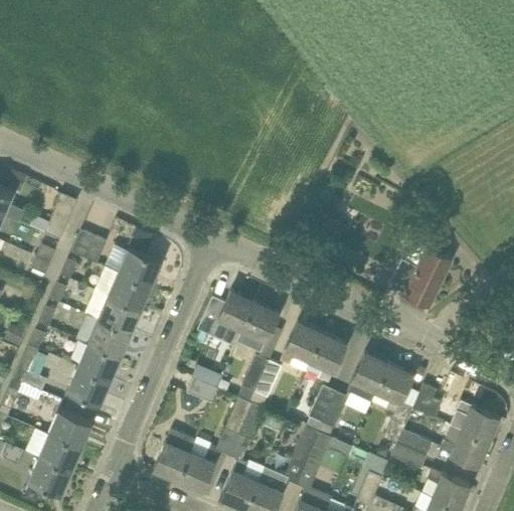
[(0,212),(19,221),(23,210),(8,203),(14,190),(0,183),(0,212)]
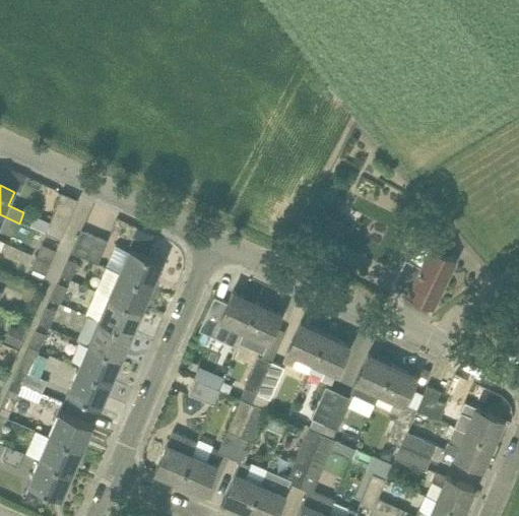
[(45,235),(60,242),(71,218),(55,211),(45,235)]
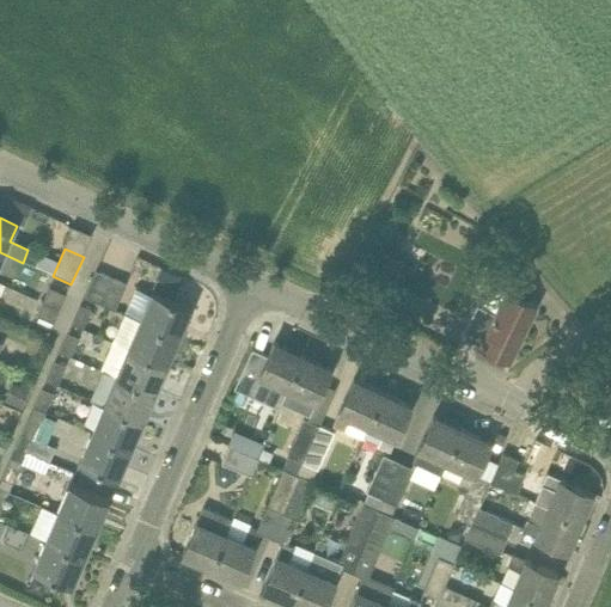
[(0,264),(4,256),(22,263),(23,263),(0,252),(0,264)]
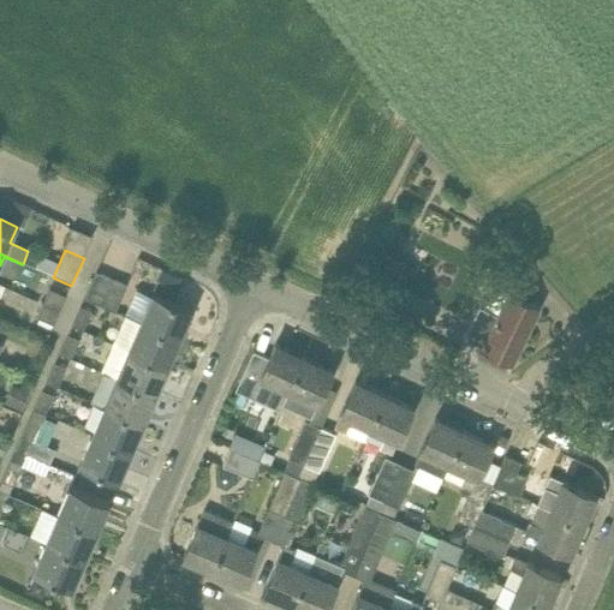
[(511,364),(517,353),(538,309),(530,304),(538,287),(504,270),(495,288),(510,295),(483,350),(511,364)]
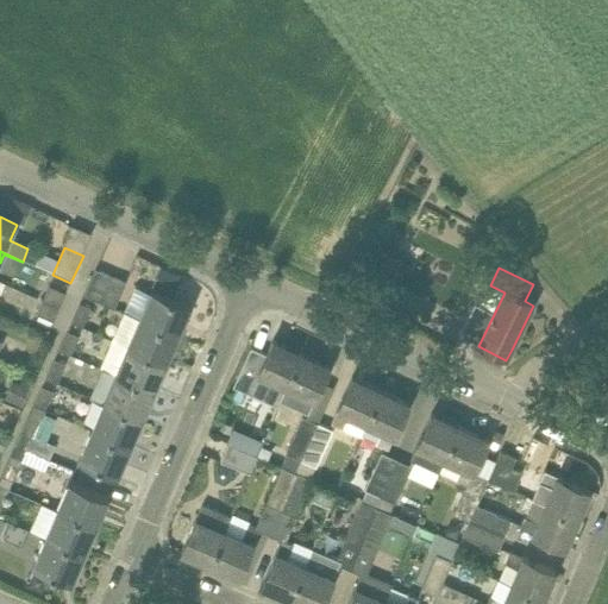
[(160,270),(151,289),(173,299),(180,278),(160,270)]
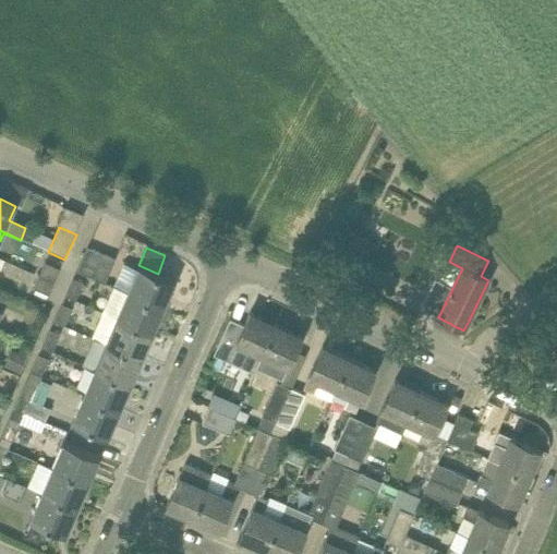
[(87,249),(79,269),(76,274),(92,279),(101,255),(87,249)]
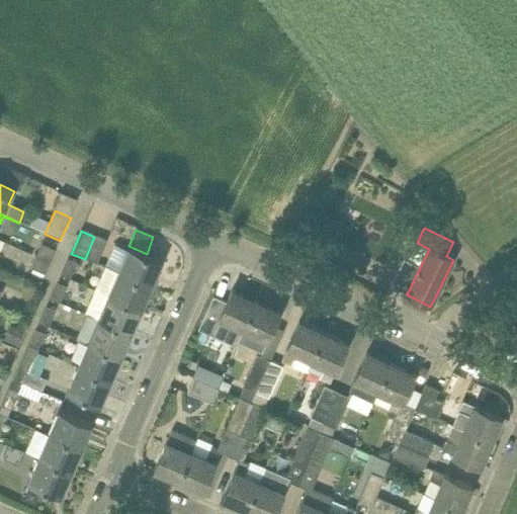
[(35,258),(50,264),(56,252),(41,246),(35,258)]
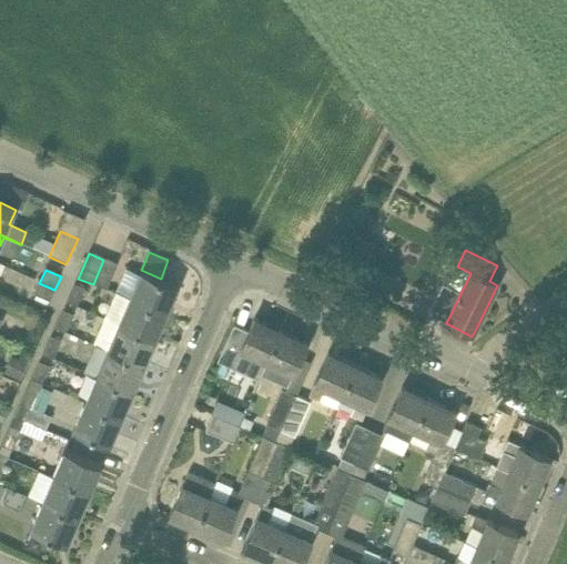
[(130,300),(157,311),(166,315),(179,289),(141,273),(130,300)]
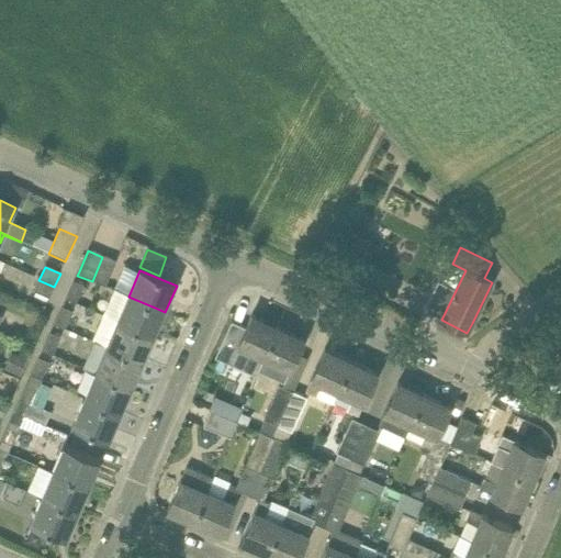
[(48,300),(54,287),(38,280),(33,293),(48,300)]
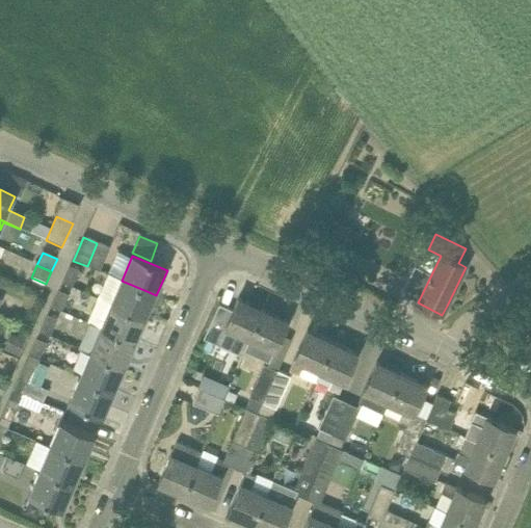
[(61,285),(72,289),(79,272),(69,268),(61,285)]
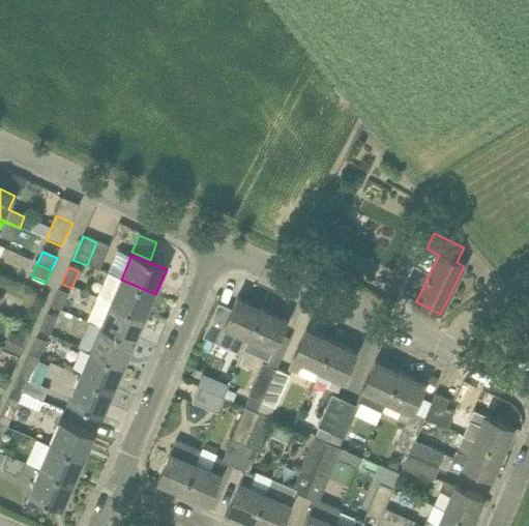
[(111,303),(145,319),(155,294),(146,290),(121,280),(111,303)]
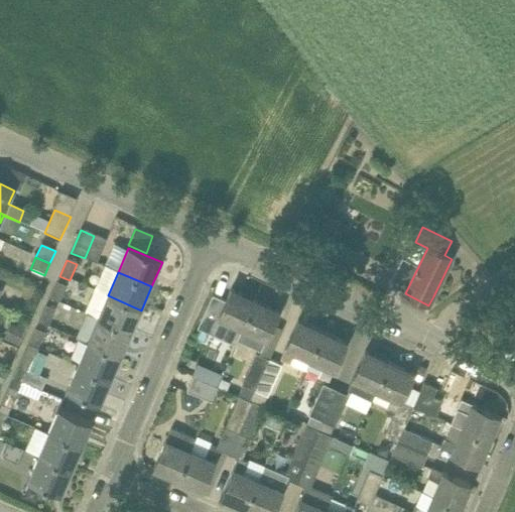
[(56,283),(48,299),(58,303),(66,287),(56,283)]
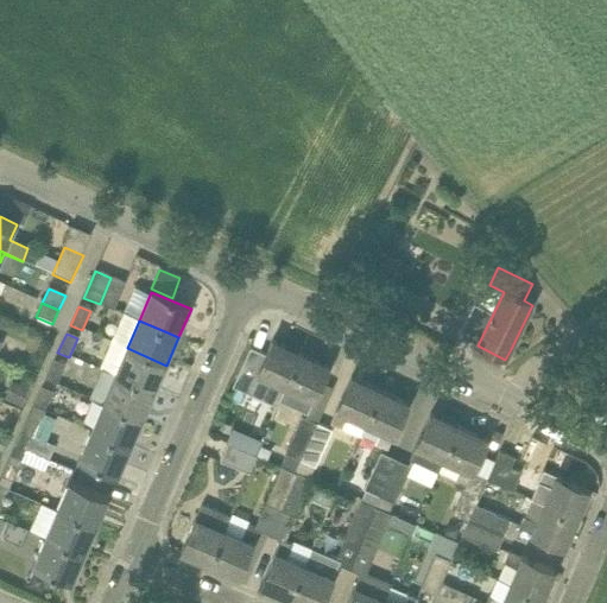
[(272,343),(266,355),(251,348),(233,387),(277,408),(279,401),(301,356),(272,343)]
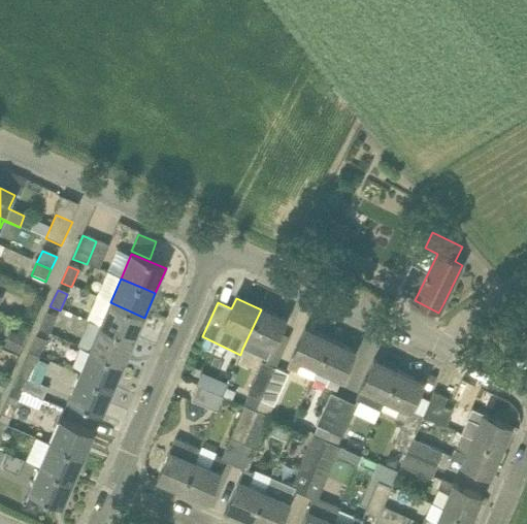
[(134,341),(144,318),(110,302),(100,327),(134,341)]
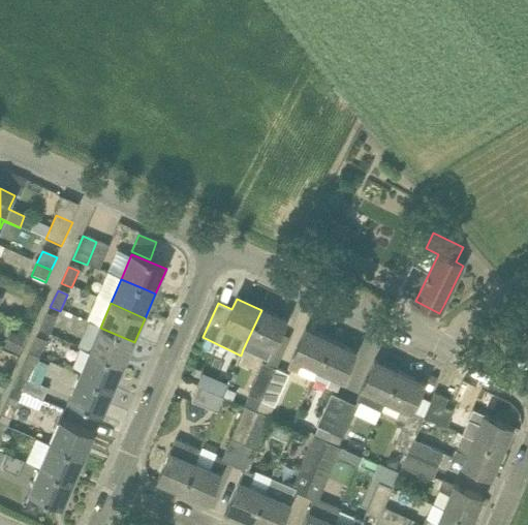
[(243,349),(258,357),(269,361),(286,321),(261,310),(243,349)]
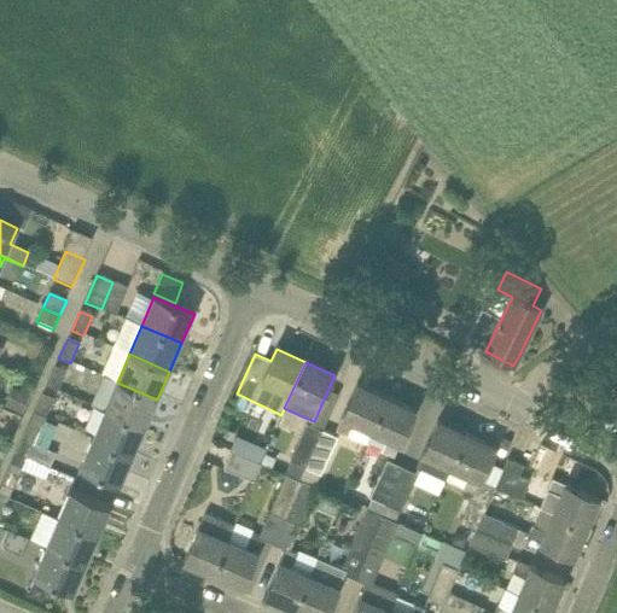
[(54,367),(46,386),(57,391),(65,372),(54,367)]
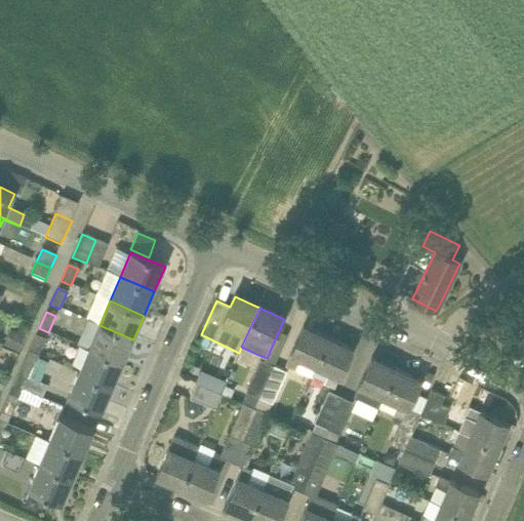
[(80,346),(123,364),(133,339),(99,325),(90,321),(80,346)]
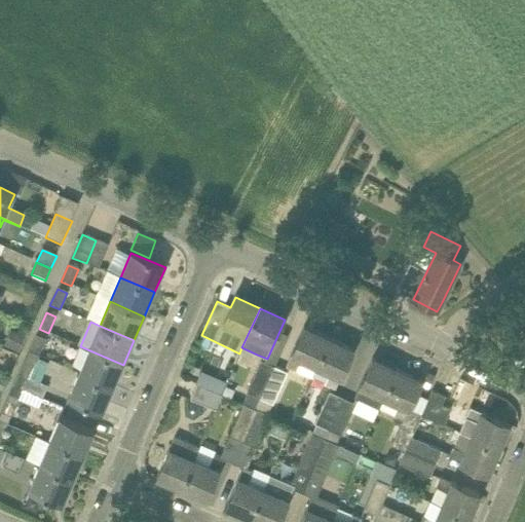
[(303,328),(286,368),(310,378),(313,371),(329,340),(303,328)]
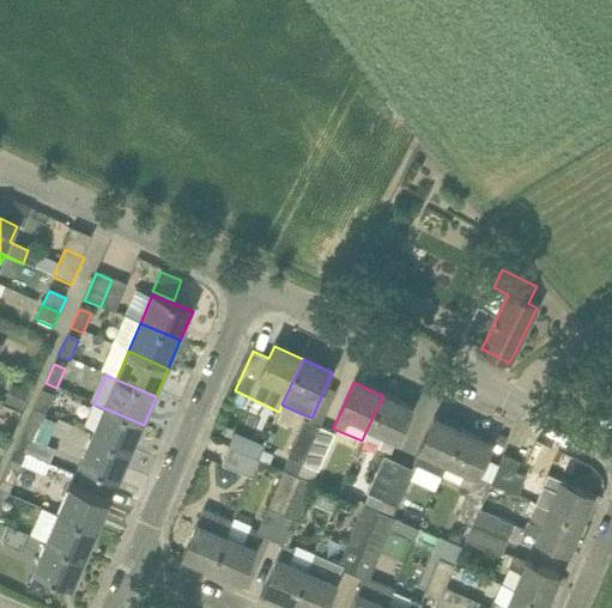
[(12,387),(4,405),(20,412),(29,394),(12,387)]
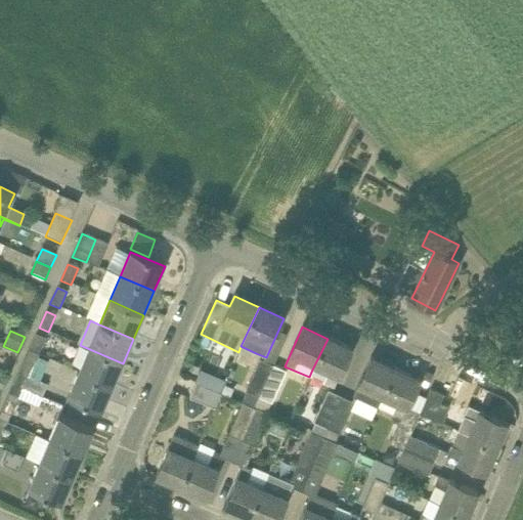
[(36,335),(29,351),(38,355),(45,340),(36,335)]
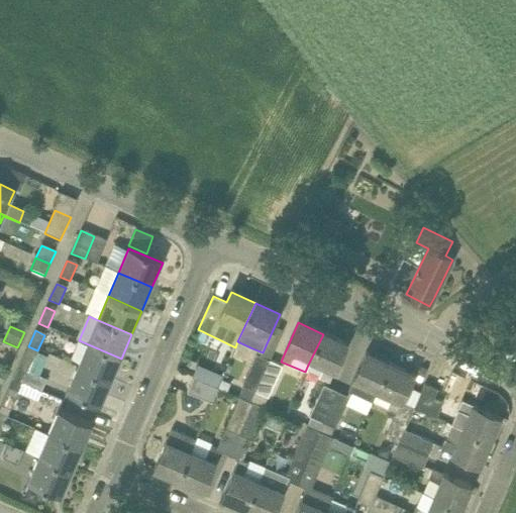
[(323,334),(308,365),(322,372),(319,380),(329,385),(347,345),(323,334)]
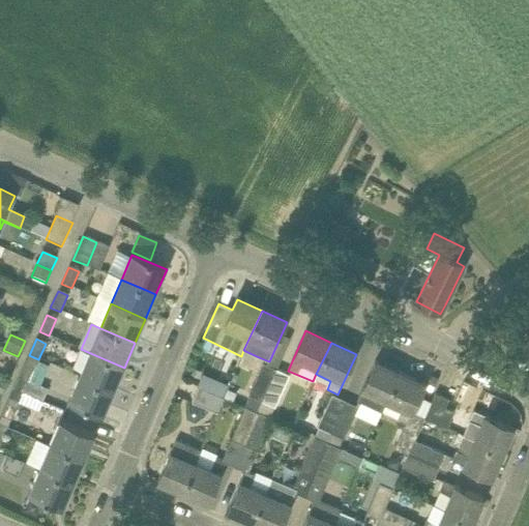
[(80,377),(114,391),(124,368),(81,349),(80,350),(89,353),(80,377)]
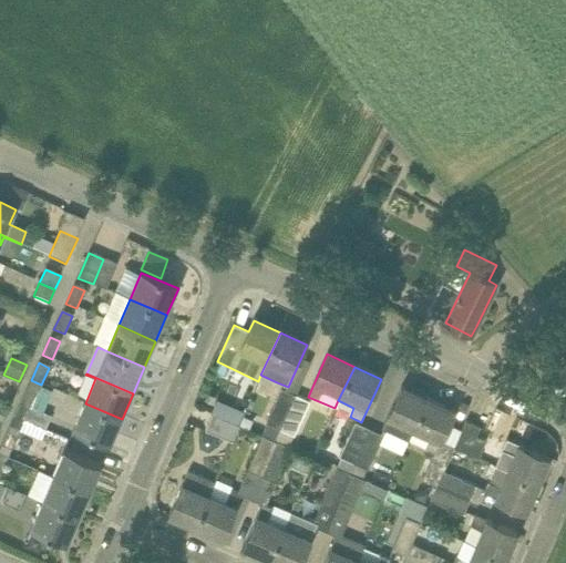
[(30,409),(41,385),(31,380),(14,417),(24,421),(45,430),(50,419),(30,409)]
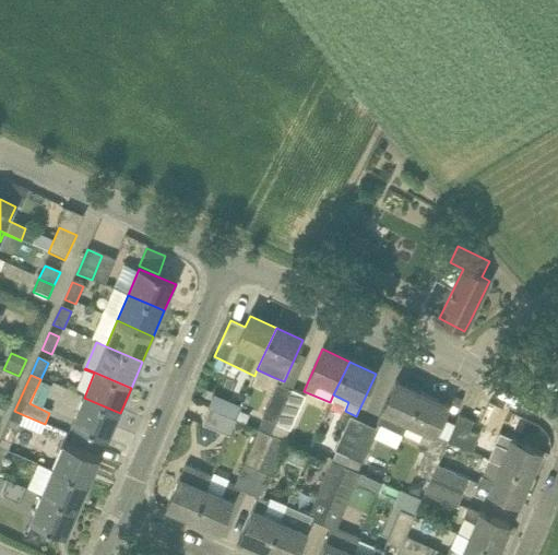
[(395,382),(376,425),(403,437),(407,426),(422,394),(395,382)]
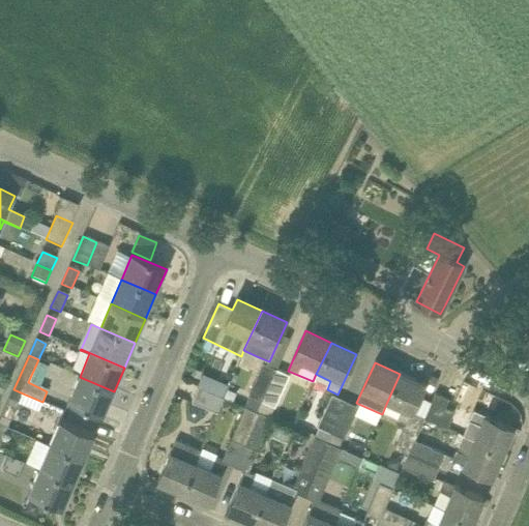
[(250,398),(244,408),(259,414),(277,371),(263,364),(247,397),(250,398)]
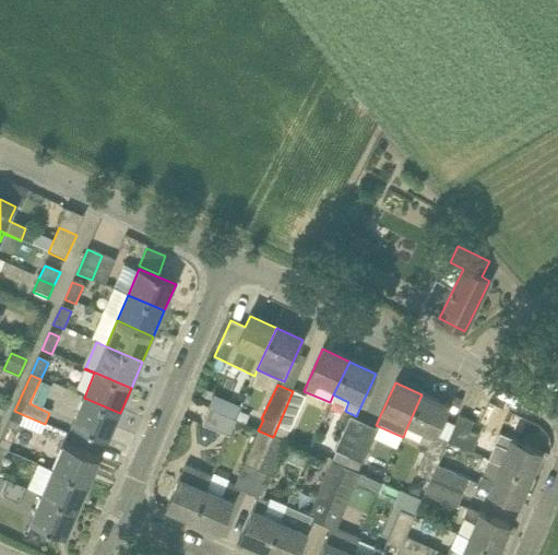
[(273,437),(284,443),(289,432),(288,432),(305,398),(293,391),(273,437)]
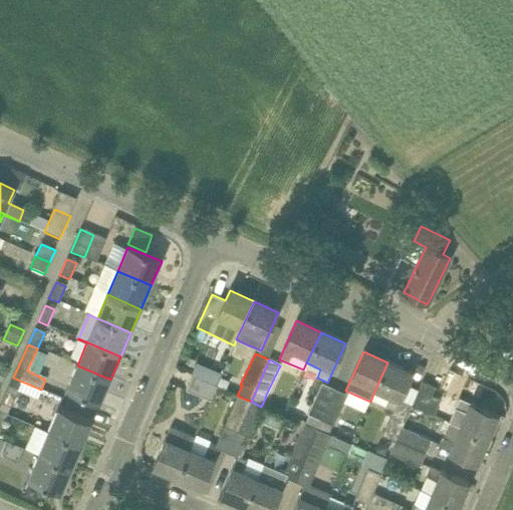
[(388,362),(374,392),(389,398),(385,408),(393,412),(382,436),(396,441),(402,429),(410,412),(398,407),(413,373),(388,362)]
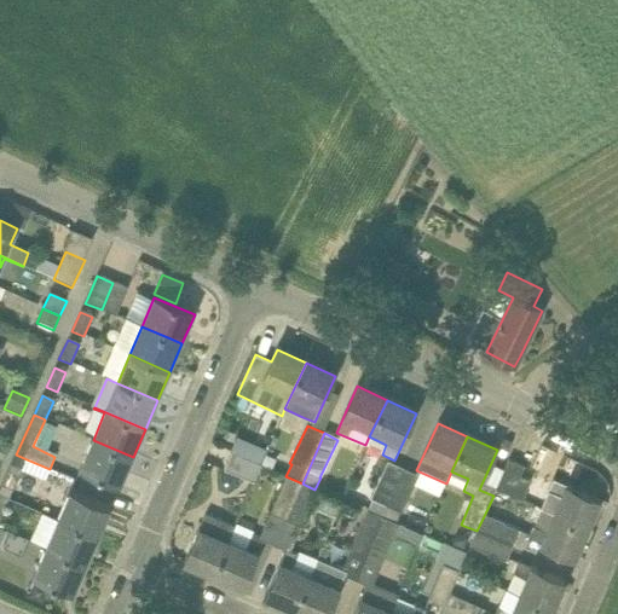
[(120,486),(133,457),(93,440),(80,469),(120,486)]
